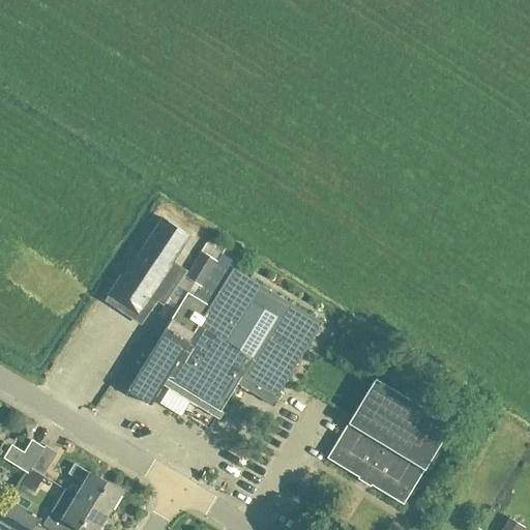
[(163,217),(123,277),(121,276),(108,296),(120,304),(139,317),(152,297),(164,305),(186,270),(173,261),(189,236),(163,217)]
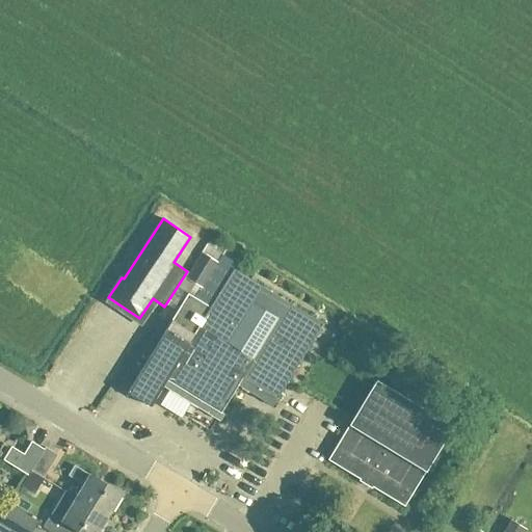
[(218,261),(223,254),(208,243),(179,287),(194,297),(202,287),(204,288),(220,262),(218,261)]
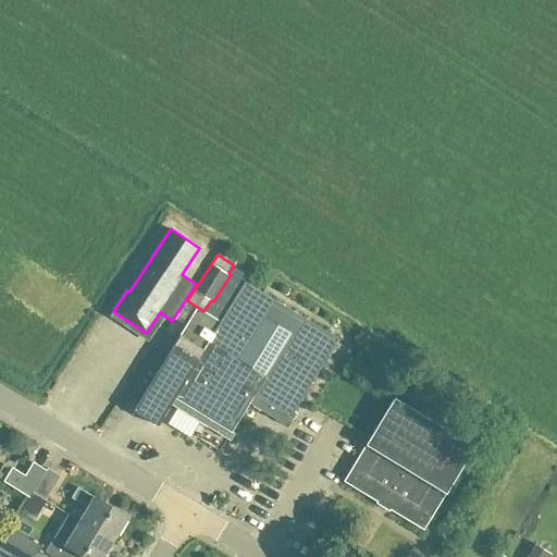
[(174,407),(178,400),(233,433),(255,396),(291,418),(339,338),(301,316),(293,331),(267,314),(275,300),(245,282),(230,308),(237,312),(229,326),(197,308),(134,412),(159,426),(172,405),(174,407)]
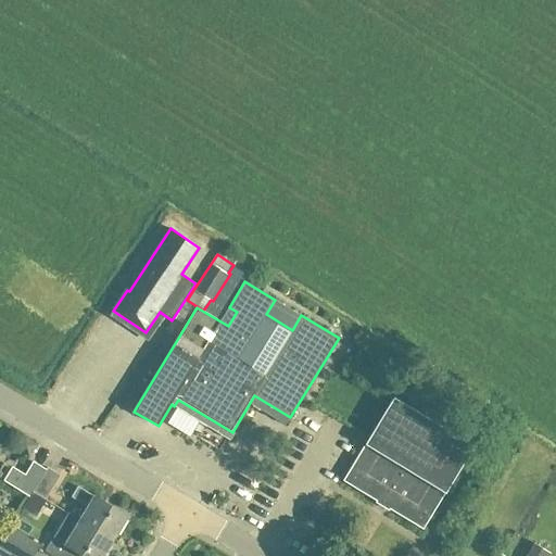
[(445,495),(475,447),(465,441),(464,442),(407,406),(395,399),(366,445),(367,446),(345,482),(424,530),(445,495)]
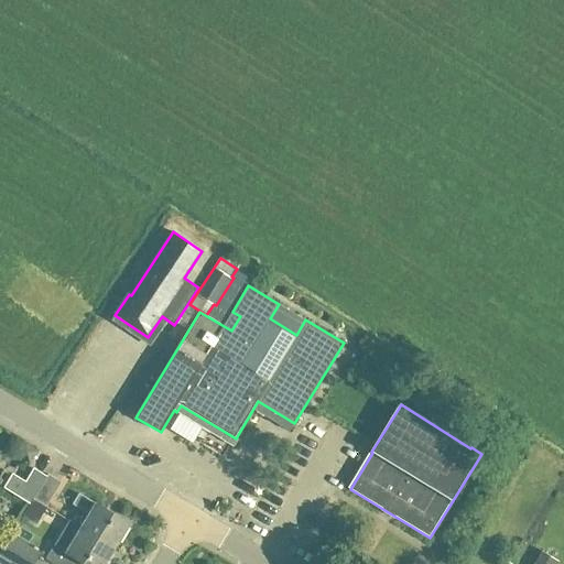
[(34,498),(47,476),(34,467),(25,481),(13,473),(4,487),(18,495),(31,503),(34,498)]
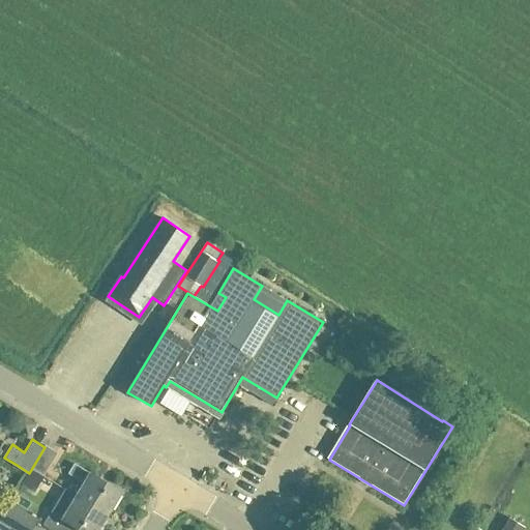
[(43,475),(57,452),(46,445),(45,447),(32,468),(43,475)]
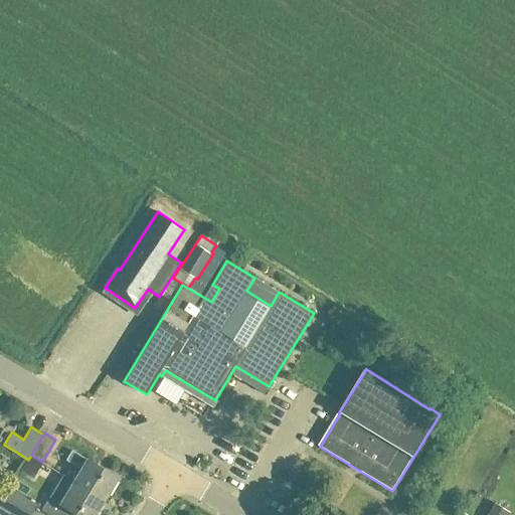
[(81,468),(72,482),(104,500),(118,477),(88,458),(87,460),(71,451),(66,460),(81,468)]
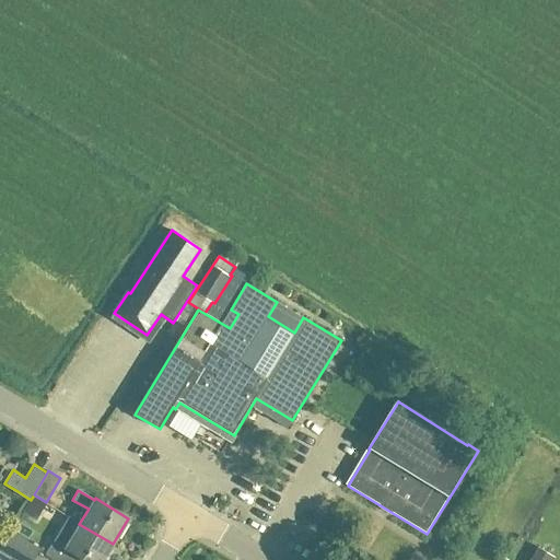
[(83,559),(103,559),(113,544),(79,524),(71,537),(59,531),(45,553),(56,559),(72,559),(76,556),(83,559)]
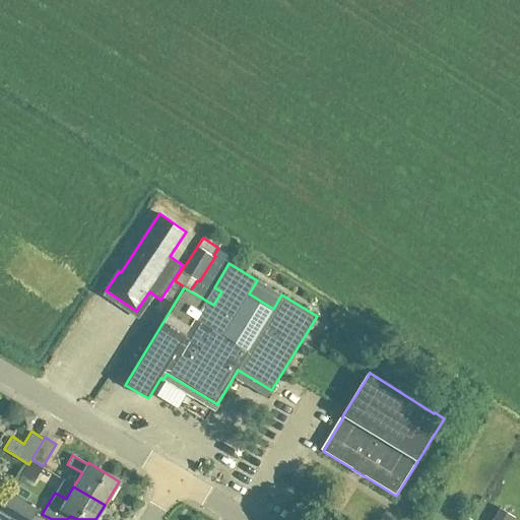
[(0,511),(16,519),(28,519),(35,510),(10,495),(0,511)]
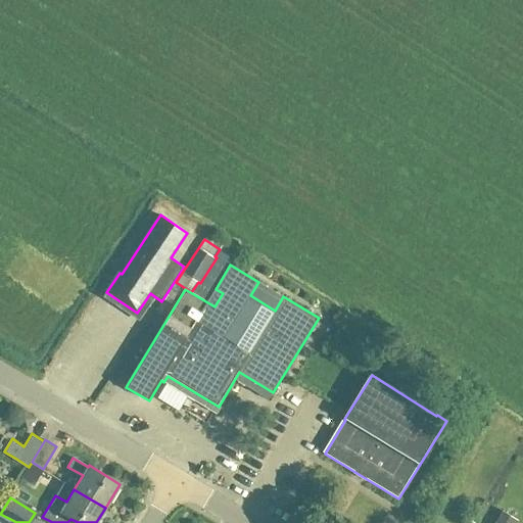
[(515,522),(516,522),(518,519),(503,510),(494,522),(515,522)]
